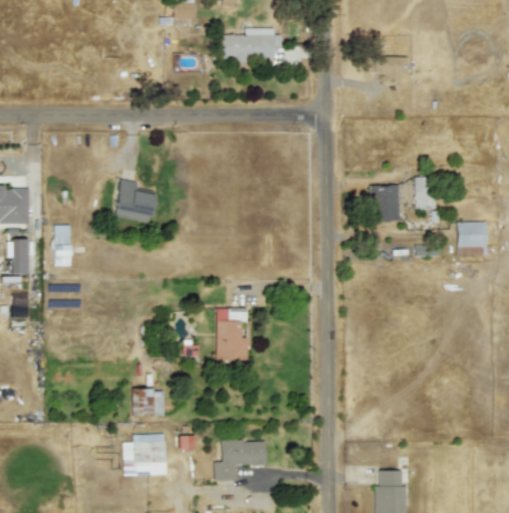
[(196,4),(175,4),(175,20),(195,20),(196,4)]
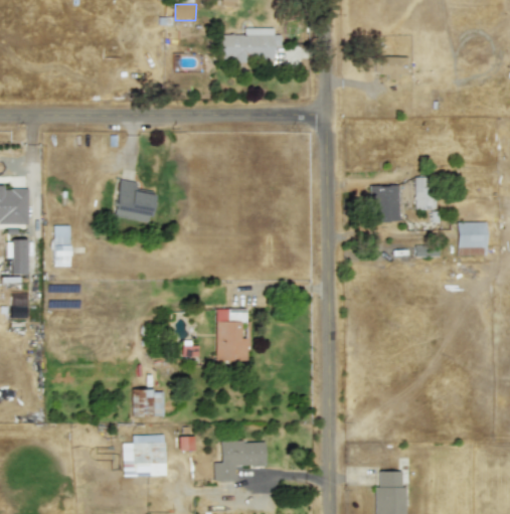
[(223,35),(223,60),(276,61),(276,47),(283,47),(283,35),(276,35),(276,29),(246,28),(246,35),(223,35)]
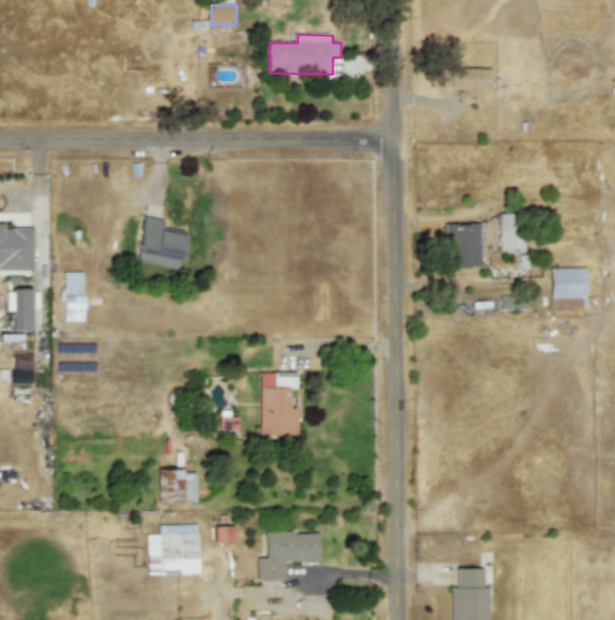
[(524,254),(523,215),(502,215),(502,254),(524,254)]
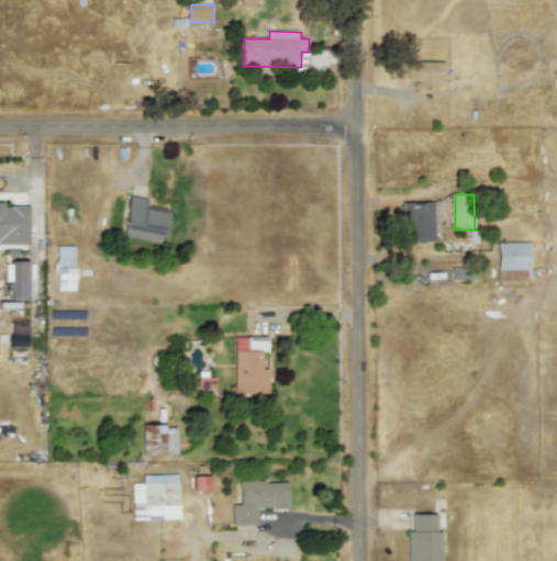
[(124,236),(164,244),(171,211),(151,206),(152,200),(133,197),(124,236)]
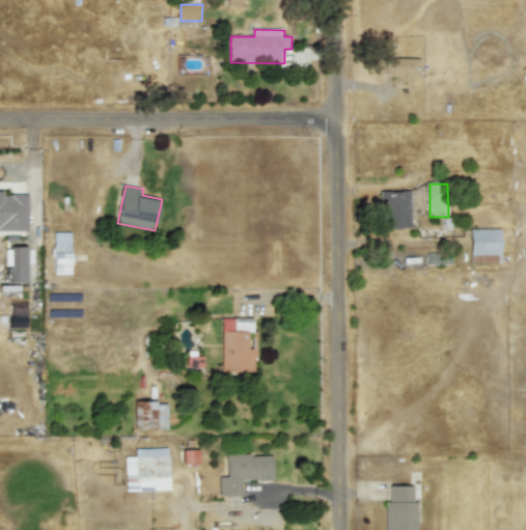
[(0,231),(30,231),(30,196),(4,196),(4,192),(0,192),(0,231)]
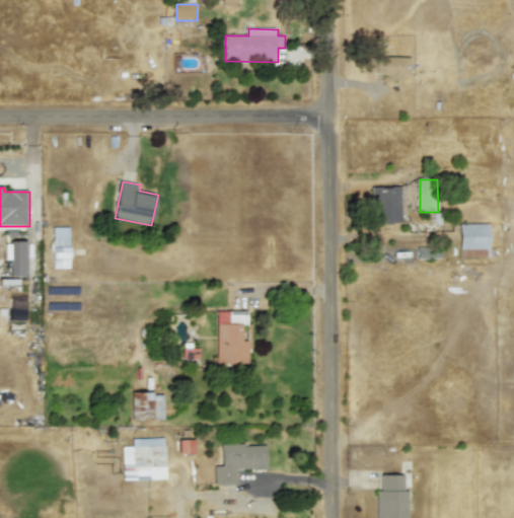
[(404,188),(374,188),(375,224),(405,223),(404,188)]
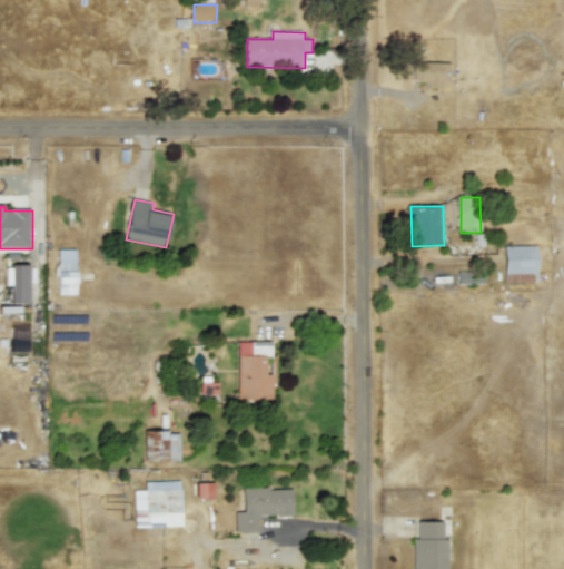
[(540,283),(538,246),(507,247),(508,284),(540,283)]
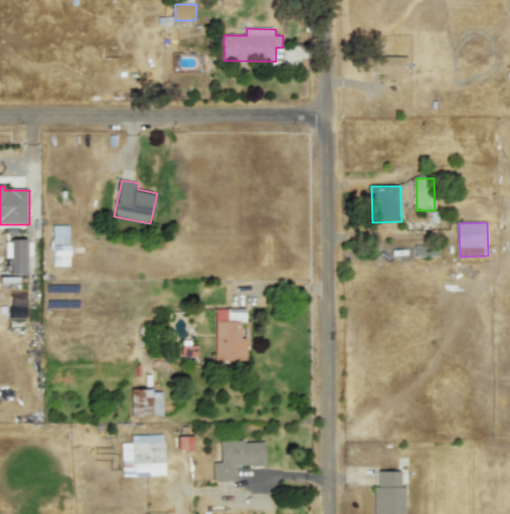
[(55,226),(55,267),(71,267),(71,226),(55,226)]
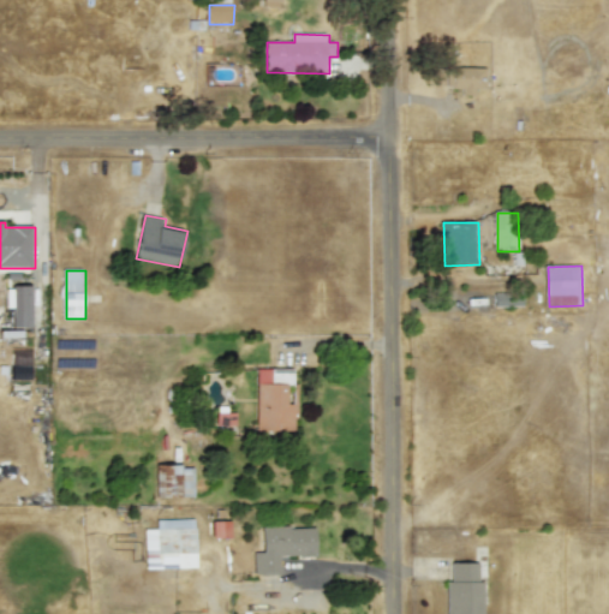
[(16,328),(35,328),(35,287),(10,287),(10,309),(16,309),(16,328)]
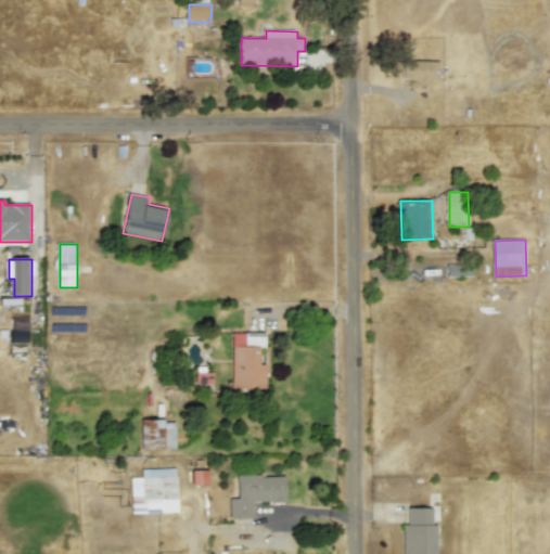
[(449,278),(475,277),(475,266),(449,266),(449,278)]
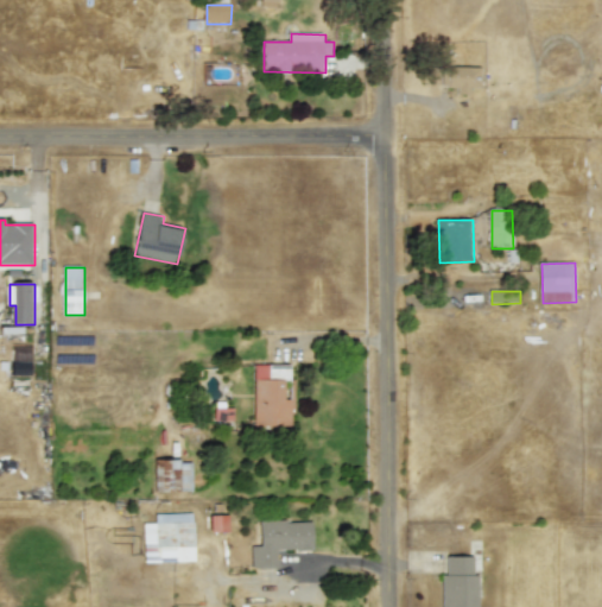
[(292,366),(257,366),(258,427),(295,427),(295,400),(286,400),(286,380),(292,380),(292,366)]
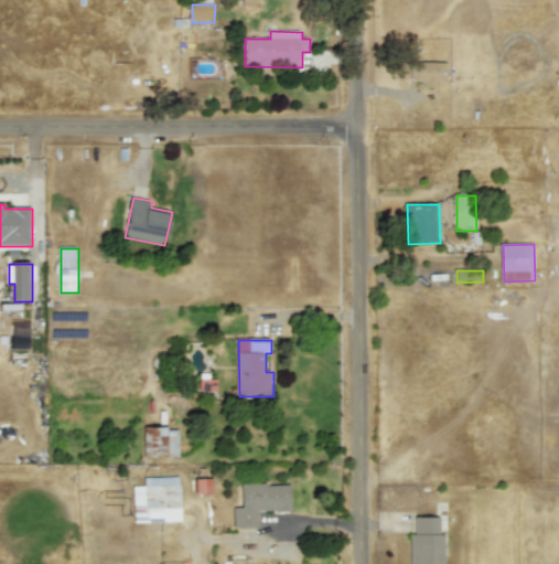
[(219,380),(202,380),(202,392),(219,392),(219,380)]
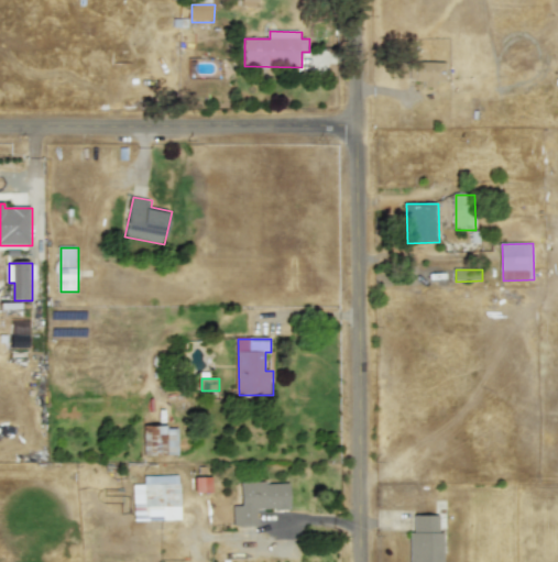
[(181,455),(181,427),(145,427),(145,455),(181,455)]
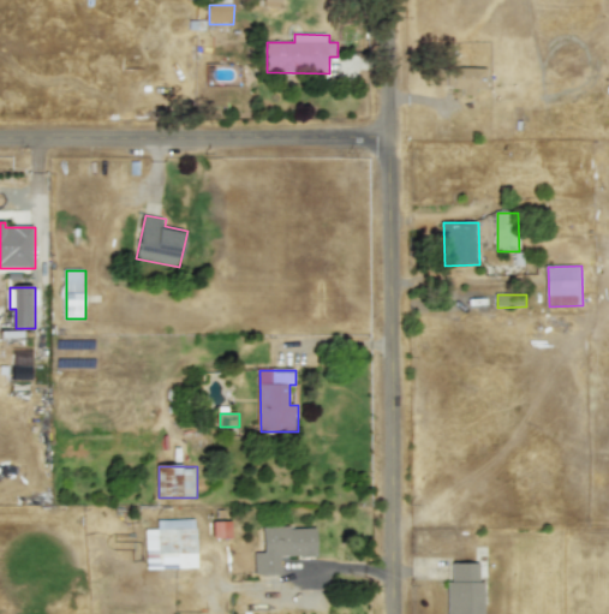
[(198,570),(198,520),(160,520),(160,530),(148,530),(149,570),(198,570)]
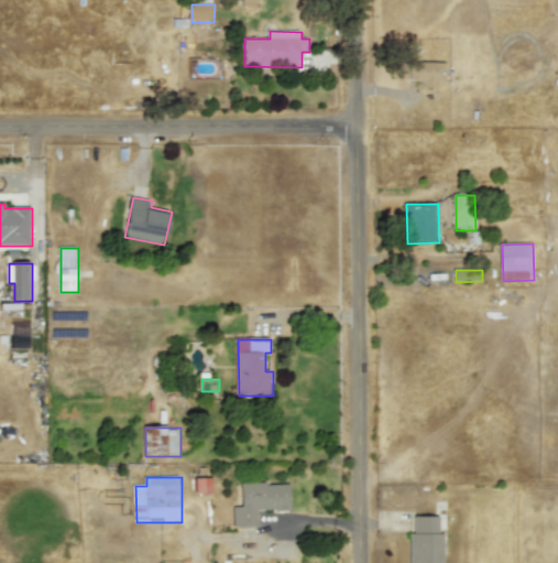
[(214,494),(214,478),(197,478),(197,494),(214,494)]
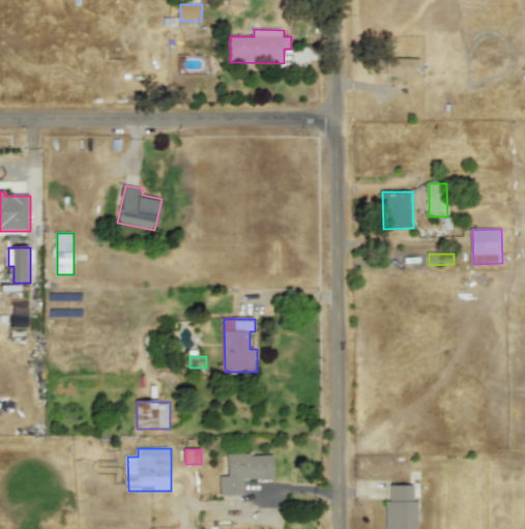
[(273,454),(229,456),(229,476),(222,476),(223,496),(244,496),(243,481),(274,479),(273,454)]
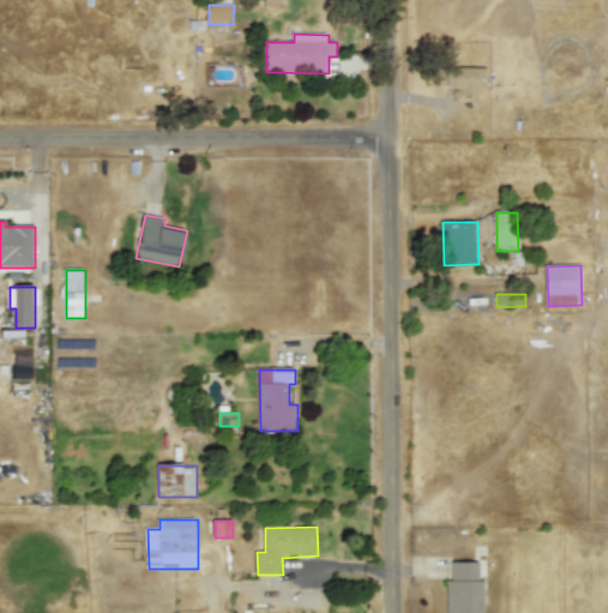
[(482,612),(482,563),(452,563),(453,581),(450,581),(450,612),(482,612)]
